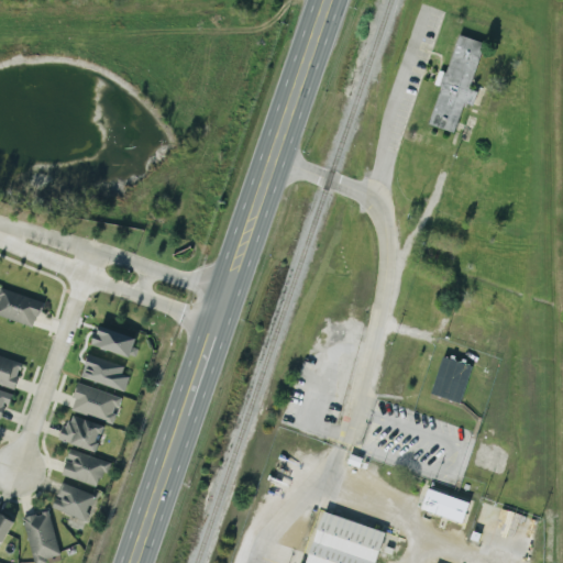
[(484,43),(457,35),(448,73),(439,70),(434,85),(440,86),(429,125),(454,133),(463,103),(473,106),(477,91),(471,89),(484,43)]
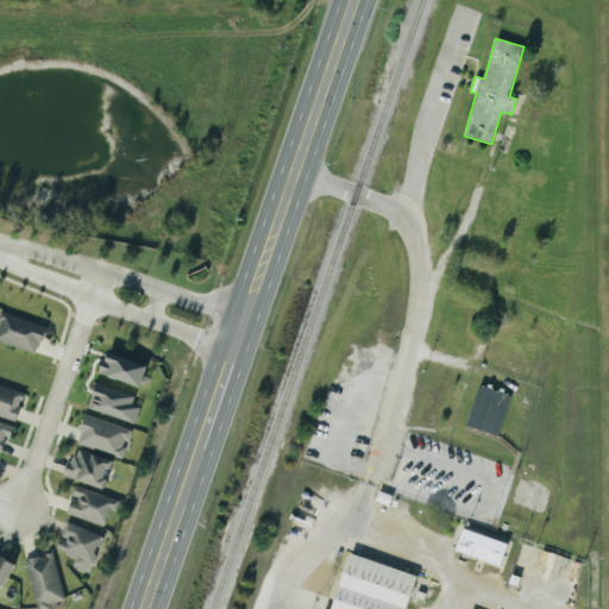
[(0,343),(37,353),(45,325),(0,313),(0,343)]
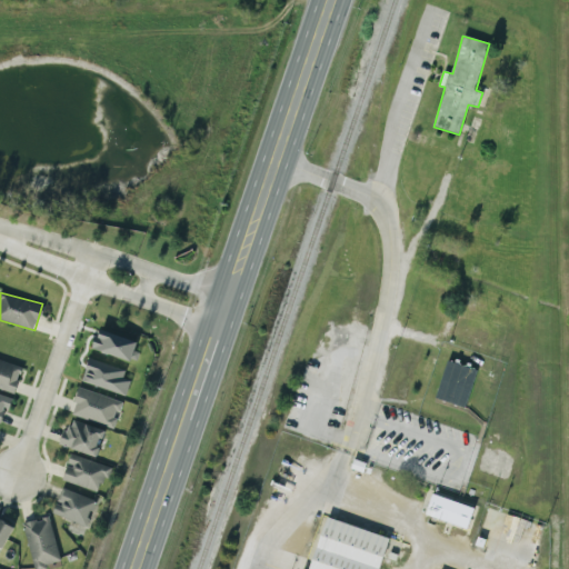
[(137,342),(99,329),(92,349),(130,361),(137,342)]
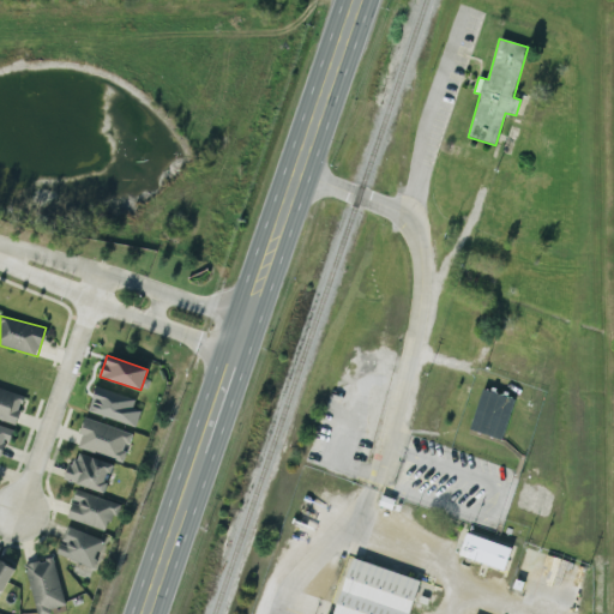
[(88,411),(136,427),(140,410),(132,408),(136,399),(96,386),(88,411)]
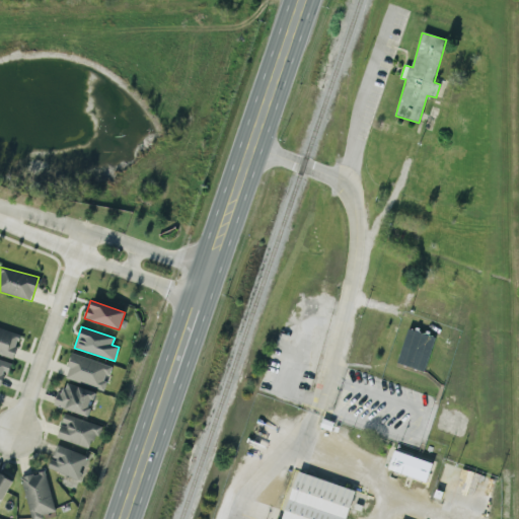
[(0,354),(12,359),(20,335),(0,327),(0,354)]
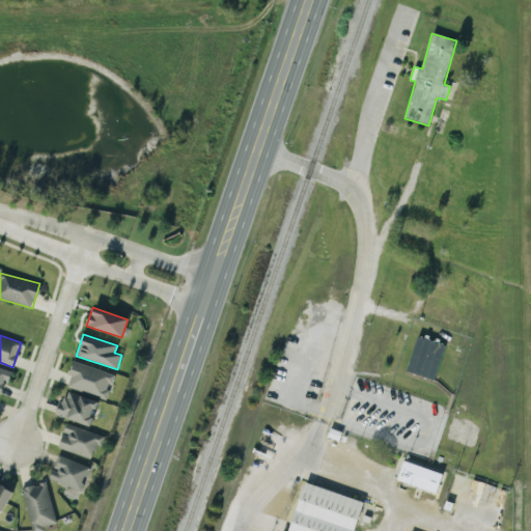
[(408,373),(436,380),(443,343),(415,337),(408,373)]
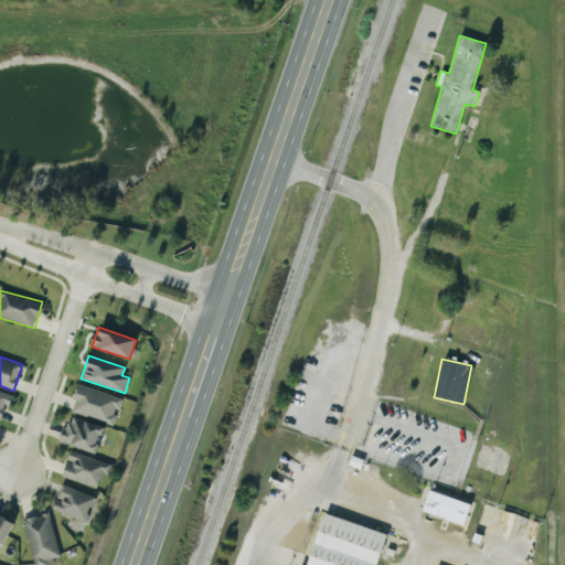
[(121,400),(78,385),(70,411),(113,426),(121,400)]
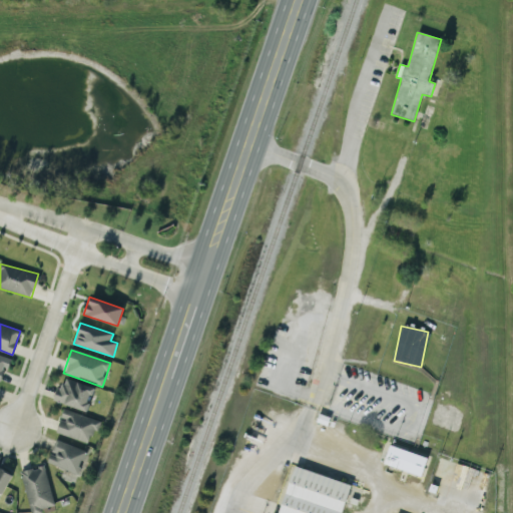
[(0,381),(2,383),(10,359),(0,355),(0,381)]
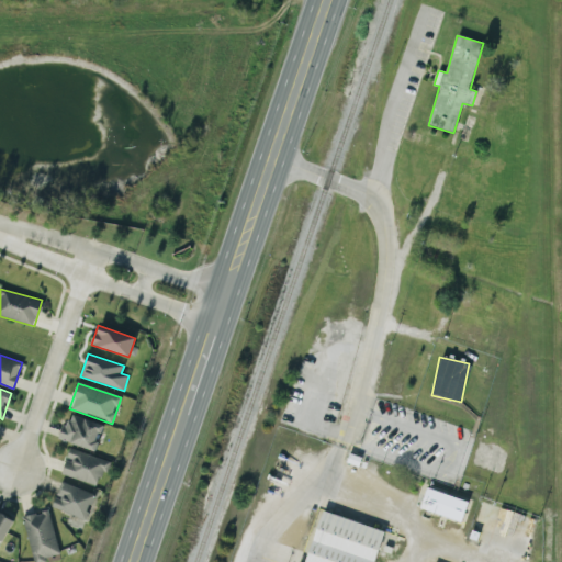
[(59,440),(96,452),(104,426),(68,414),(59,440)]
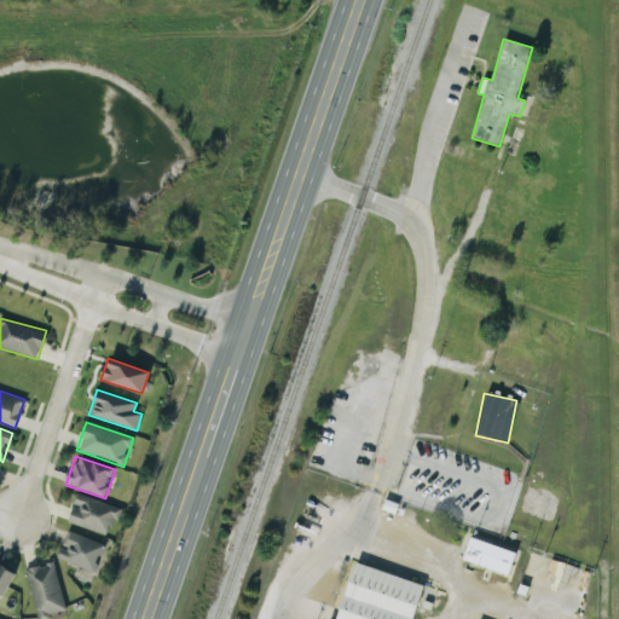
[(67,522),(109,537),(119,508),(76,493),(67,522)]
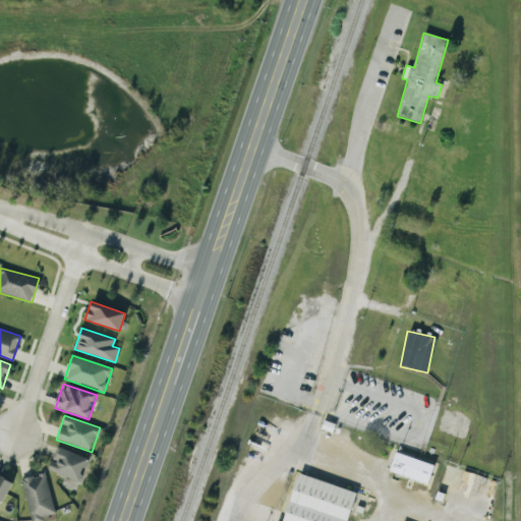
[(78,483),(89,460),(57,447),(47,469),(78,483)]
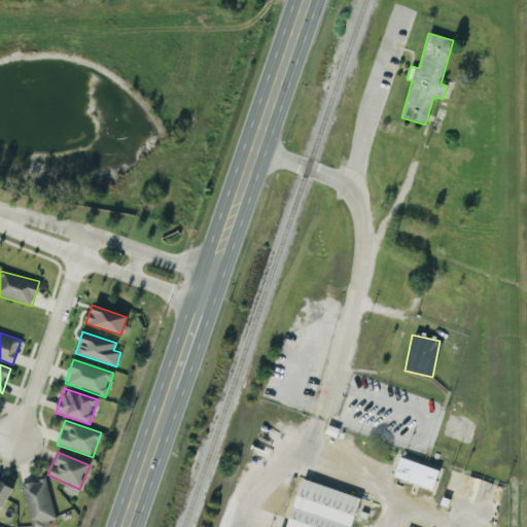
[(433,488),(438,467),(398,459),(394,480),(433,488)]
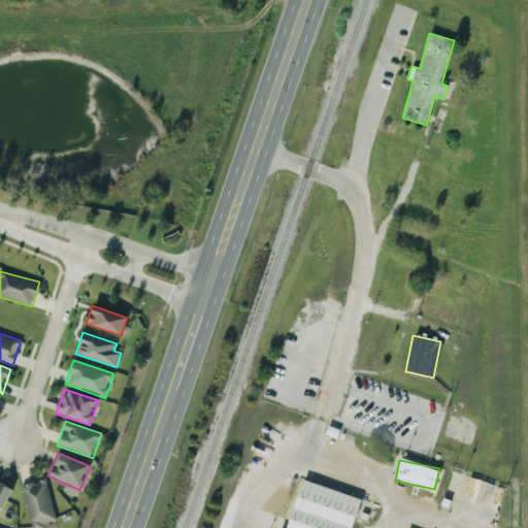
[(275,527),(352,527),(361,498),(291,477),(275,527)]
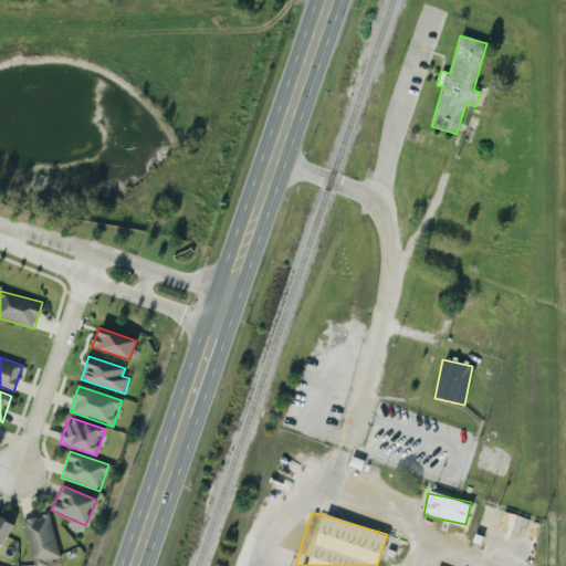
[(24,519),(32,565),(59,562),(51,514),(24,519)]
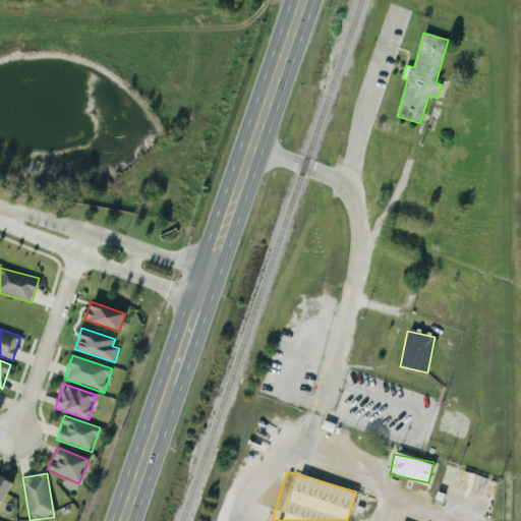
[(0,474),(0,502),(11,480),(0,474)]
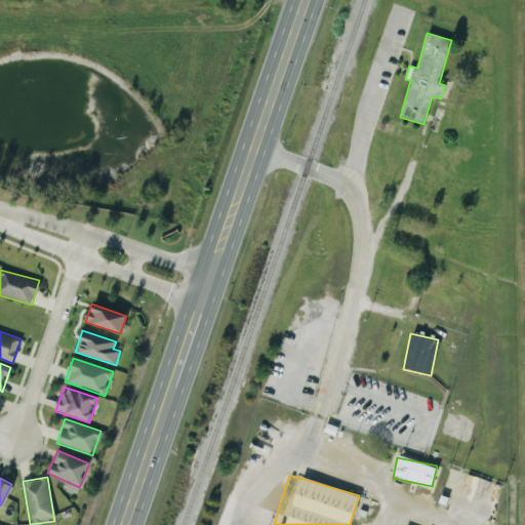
All buildings are outlined.
